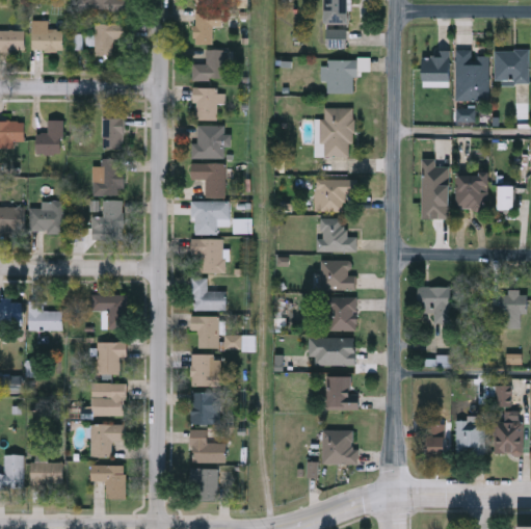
[(124,0),(124,14),(79,14),(79,0),(124,0)]
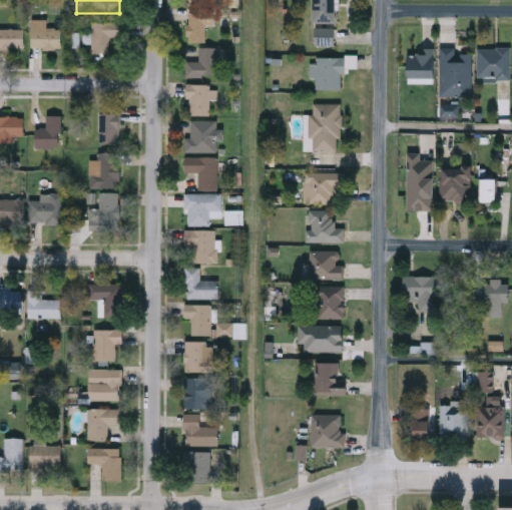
[(187,0),(187,10),(207,10),(207,0),(187,0)]
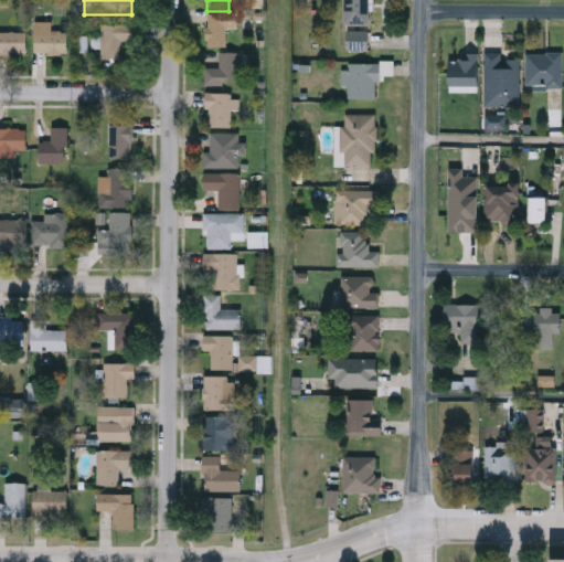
[(370,0),(370,27),(344,27),(344,0),(370,0)]
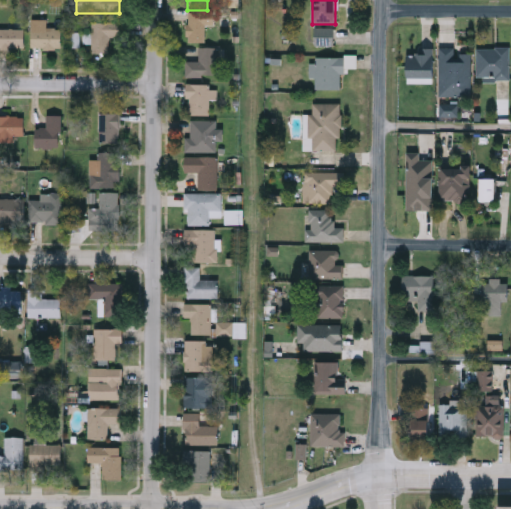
[(186,14),(212,14),(212,26),(204,26),(204,43),(186,43),(186,14)]
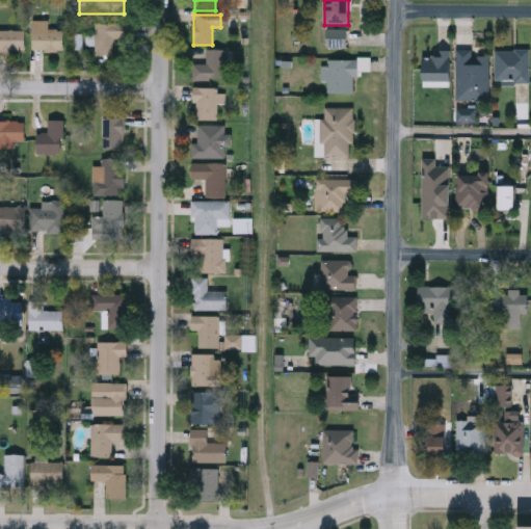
[(111,57),(93,57),(93,25),(125,25),(125,40),(111,40),(111,57)]
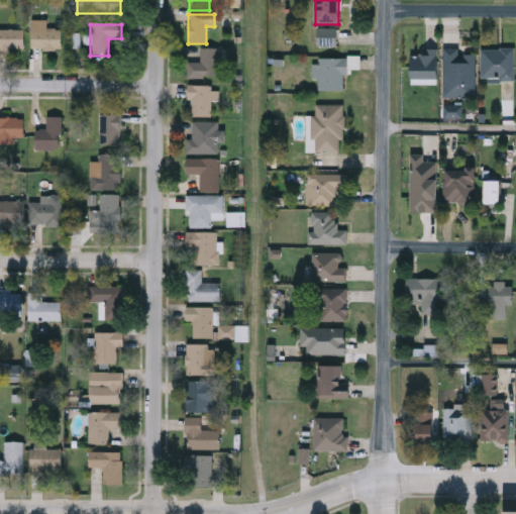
[(61,50),(30,50),(30,30),(61,30),(61,50)]
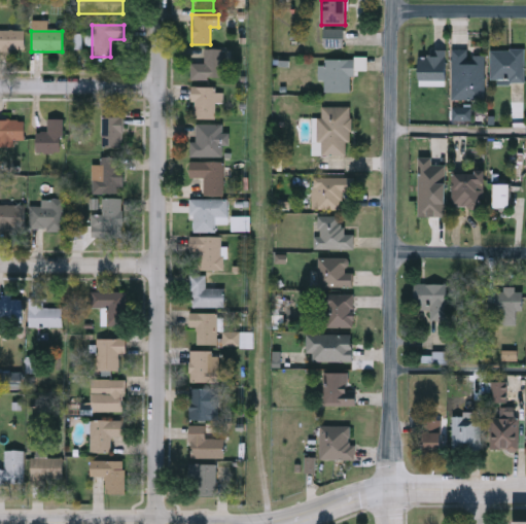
[(322,31),(342,31),(342,47),(322,47),(322,31)]
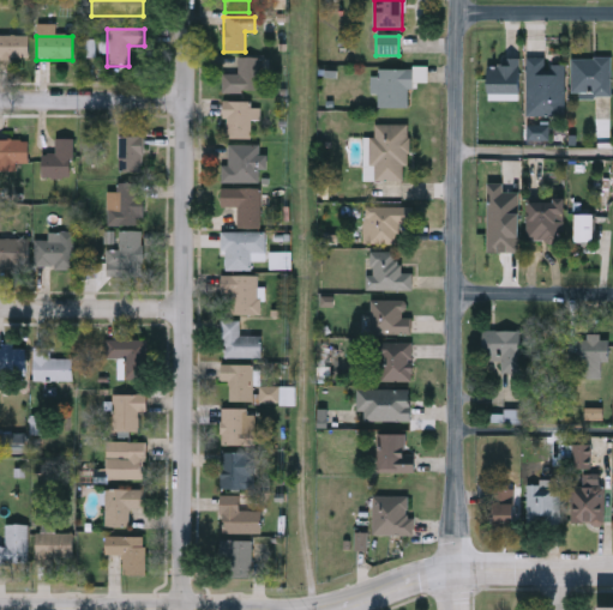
[(0,37),(26,37),(26,60),(0,60),(0,37)]
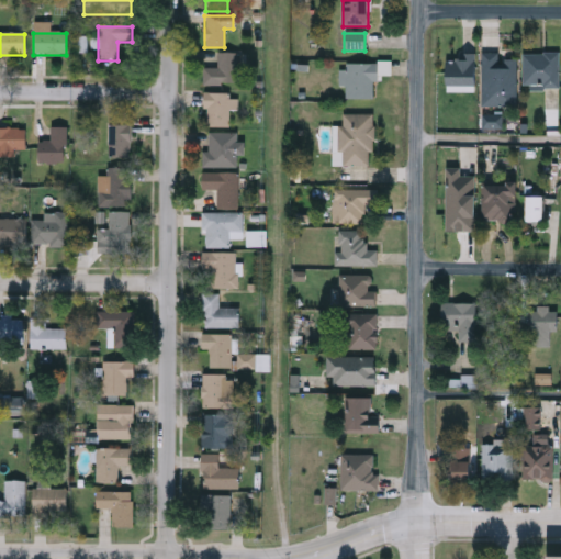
[(236,54),(236,86),(202,86),(202,68),(216,68),(216,54),(236,54)]
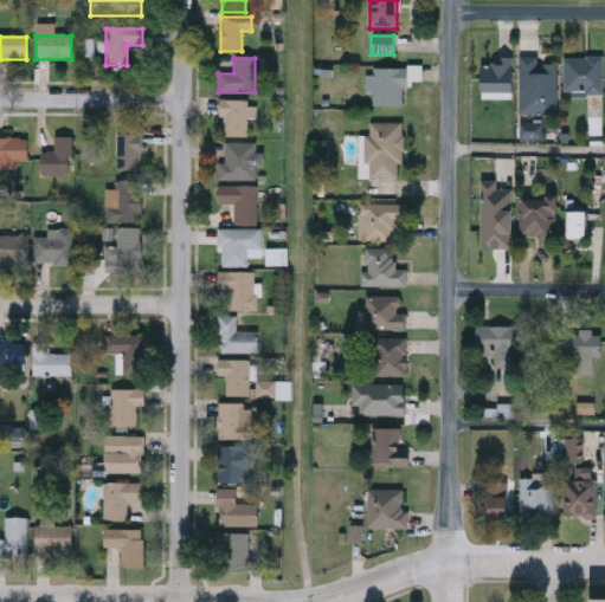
[(519,60),(538,60),(538,66),(555,66),(555,116),(519,116),(519,60)]
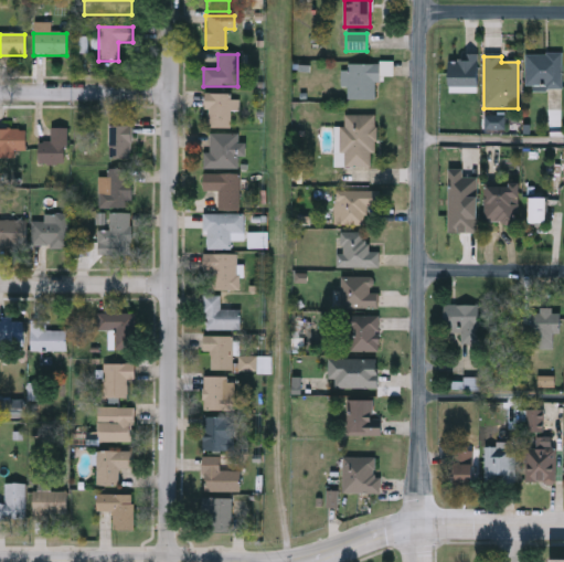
[(525,56),(561,56),(561,87),(525,88),(525,56)]
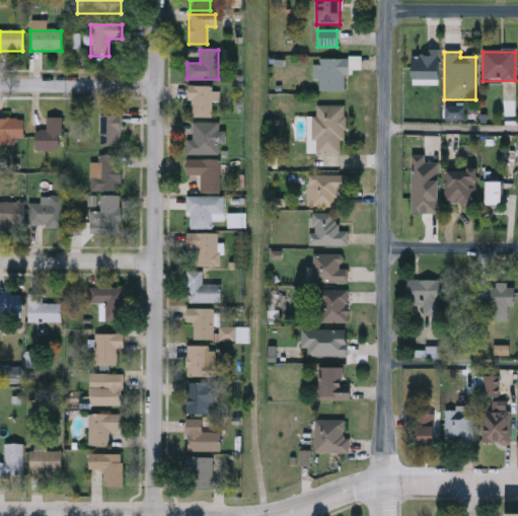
[(413,86),(413,53),(439,53),(439,86),(413,86)]
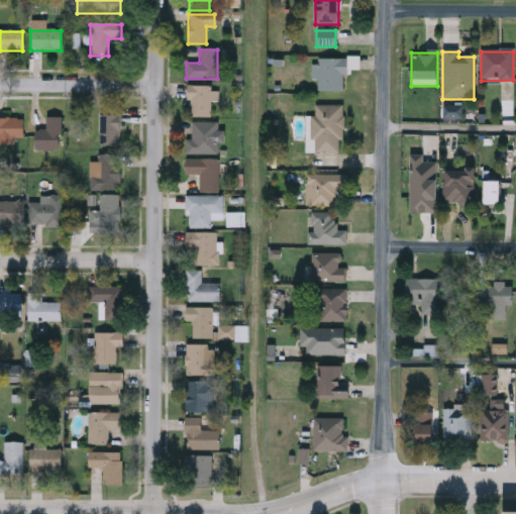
[(317,92),(317,59),(344,59),(344,92),(317,92)]
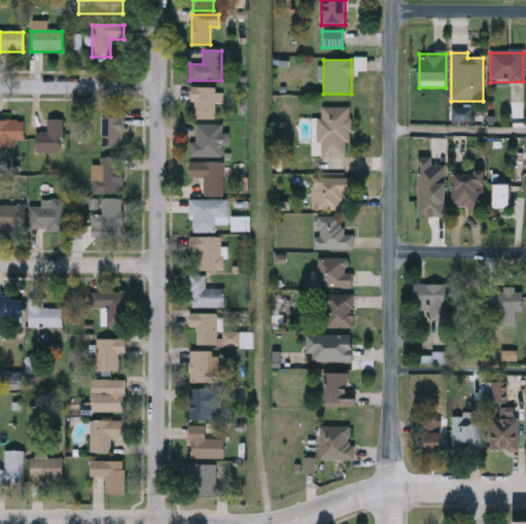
[(190,119),(190,89),(220,89),(220,103),(214,103),(214,119),(190,119)]
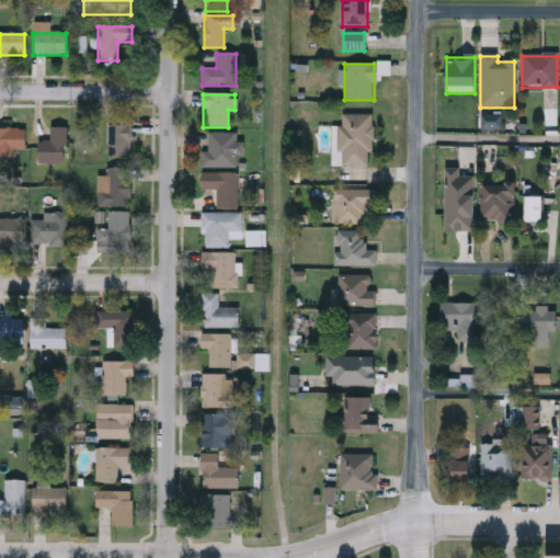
[(372,114),(372,167),(339,167),(339,114),(372,114)]
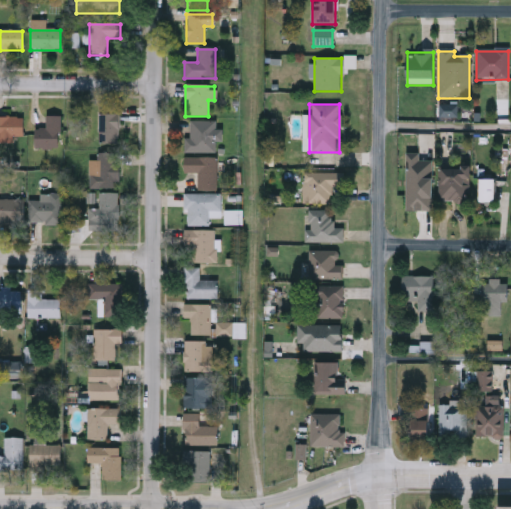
[(98,145),(98,114),(118,114),(118,145),(98,145)]
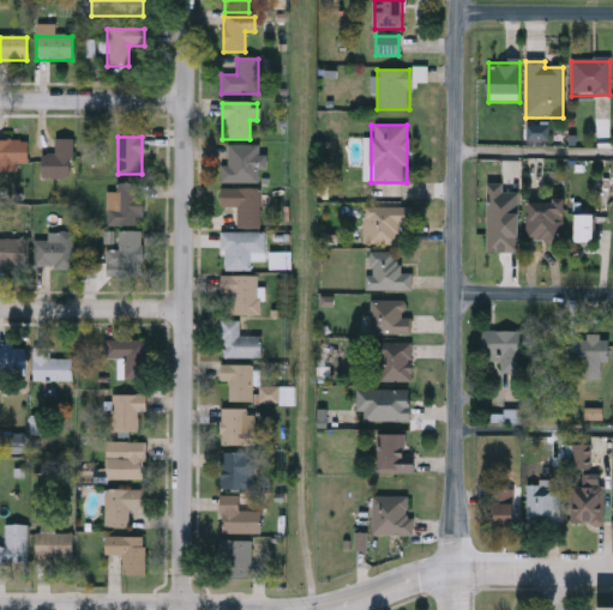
[(0,140),(26,140),(26,168),(0,168),(0,140)]
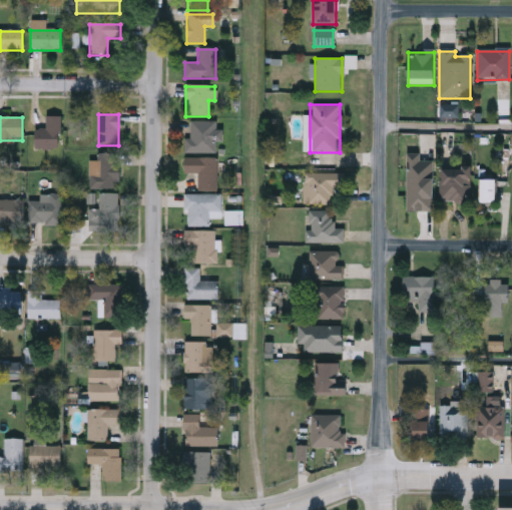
[(34,129),(45,129),(45,117),(59,117),(59,150),(34,150),(34,129)]
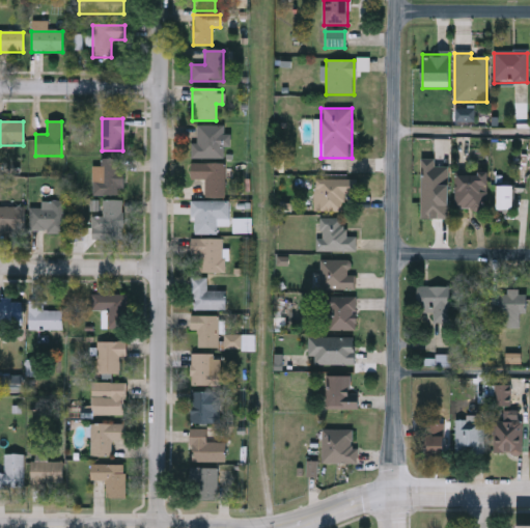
[(222,159),(190,159),(190,144),(196,144),(196,126),(222,126),(222,159)]
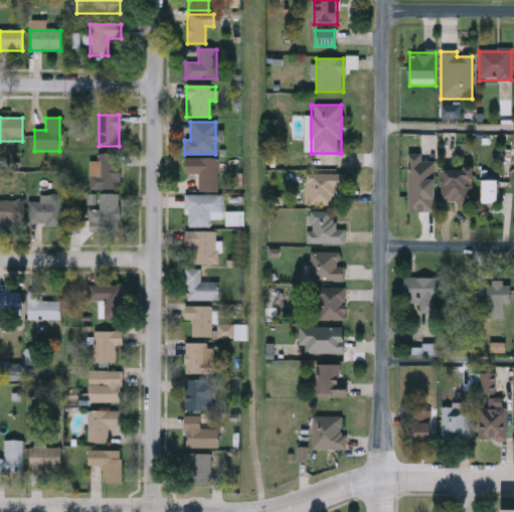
[(119,155),(119,189),(89,189),(89,161),(96,161),(96,155),(119,155)]
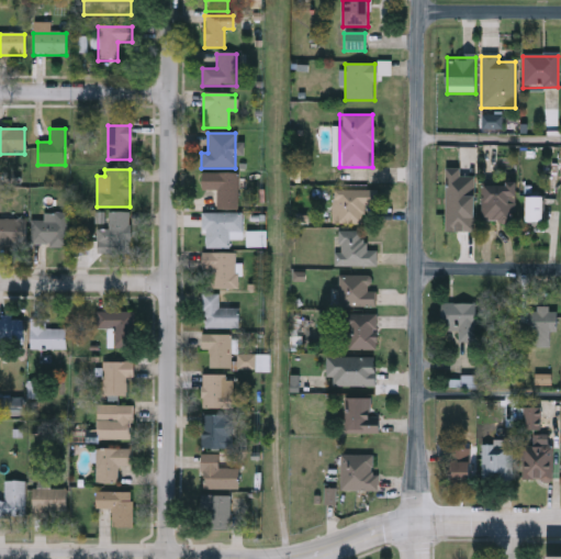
[(201,190),(201,172),(237,172),(237,209),(215,209),(215,190),(201,190)]
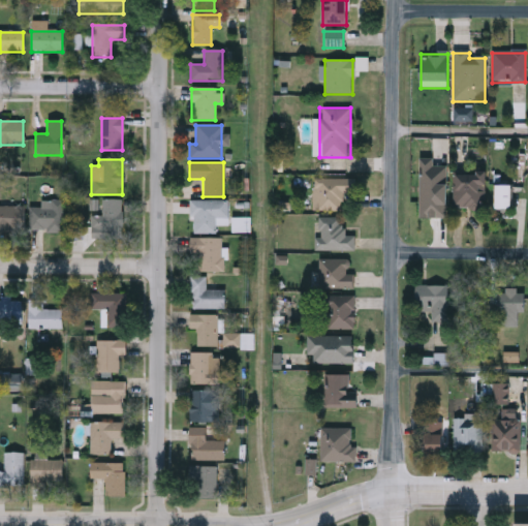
[(453,176),(485,176),(485,211),(453,211),(453,176)]
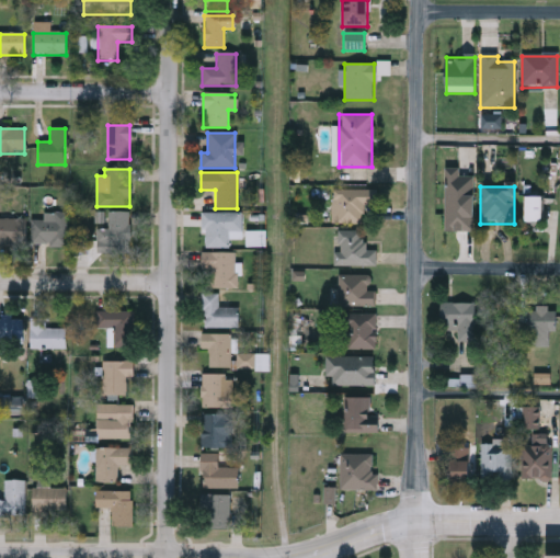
[(331,223),(331,190),(376,190),(376,206),(362,206),(362,223),(331,223)]
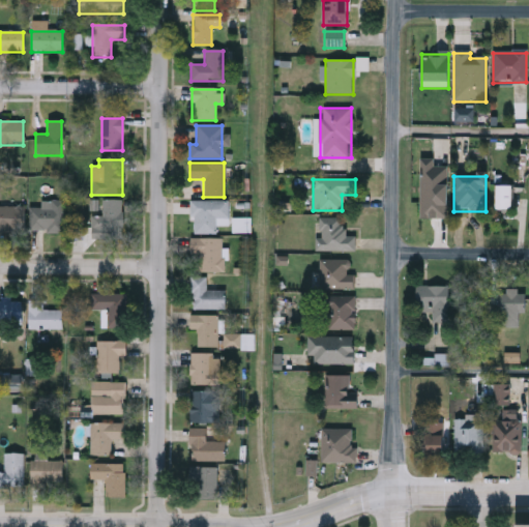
[(496,212),(496,187),(512,187),(512,212),(496,212)]
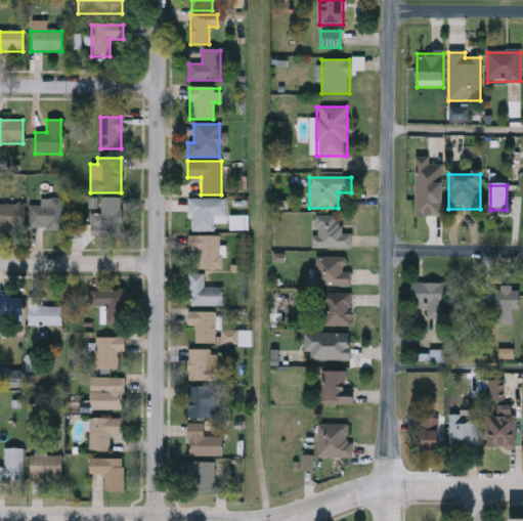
[(121,197),(121,233),(90,233),(90,212),(99,212),(99,197),(121,197)]
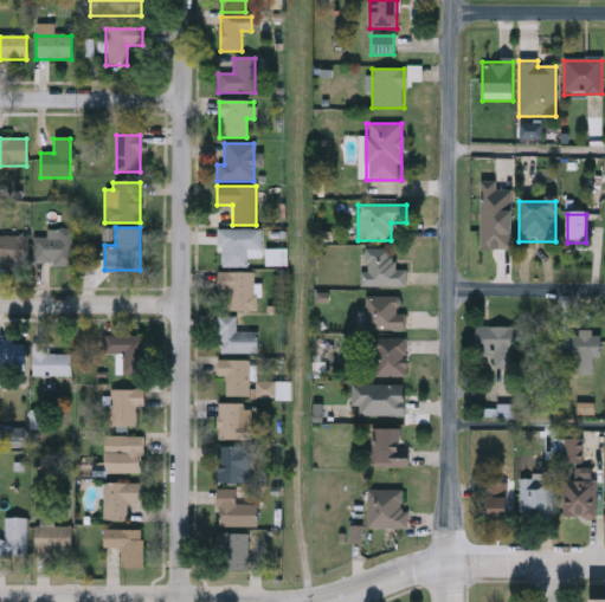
[(46,230),(73,230),(73,265),(32,265),(32,238),(46,238),(46,230)]
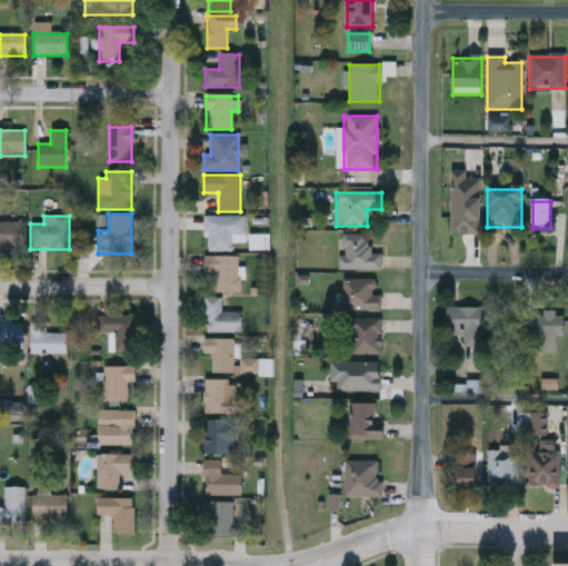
[(205,250),(205,216),(243,216),(243,242),(232,242),(232,250),(205,250)]
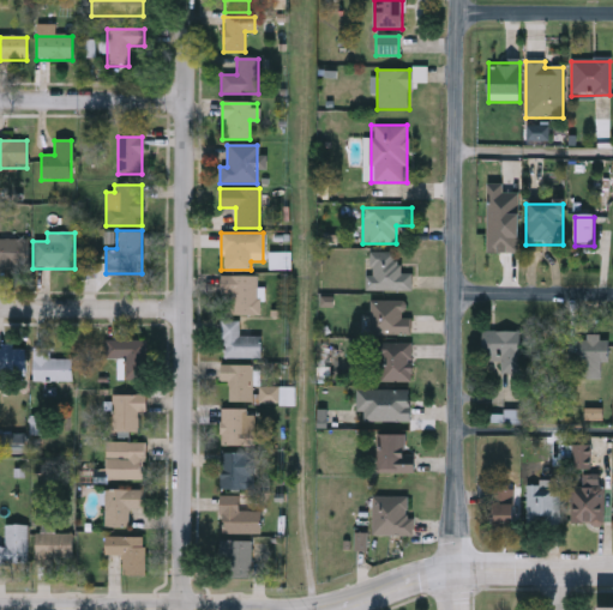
[(0,239),(28,239),(28,267),(0,267),(0,239)]
